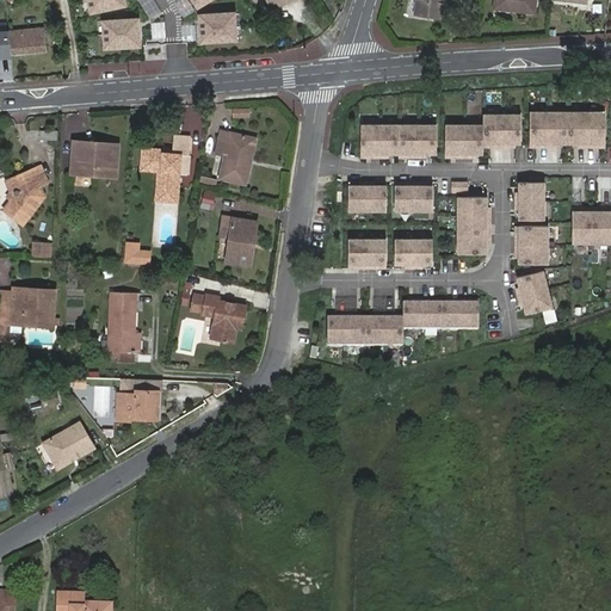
[(125,0),(87,0),(90,11),(128,4),(125,0)]
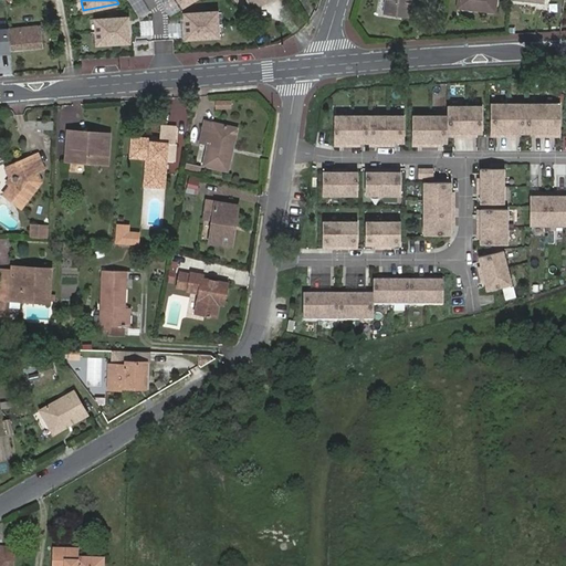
[(248,0),(254,10),(273,0),(248,0)]
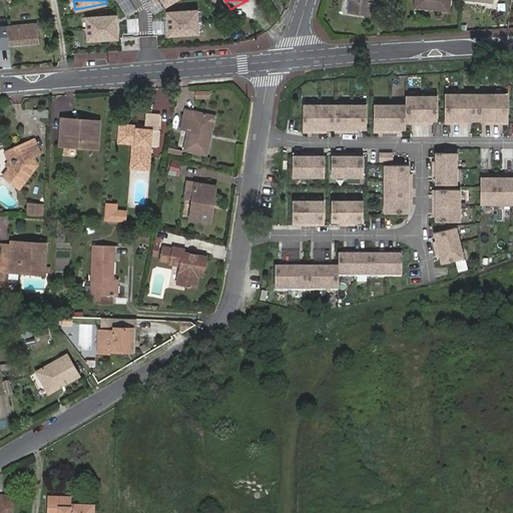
[(350,0),(349,12),(373,16),(375,0),(350,0)]
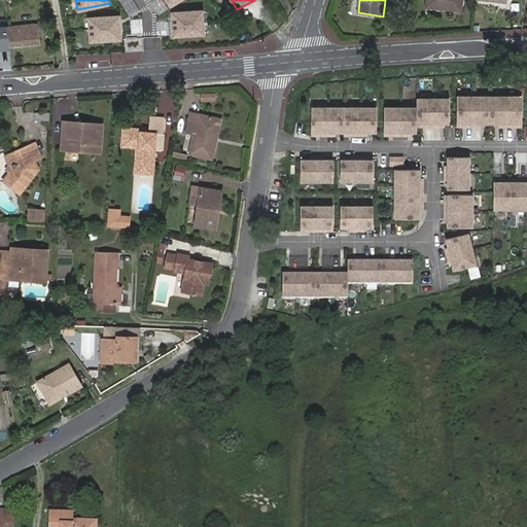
[(428,0),(428,9),(442,10),(442,11),(462,13),(462,0),(428,0)]
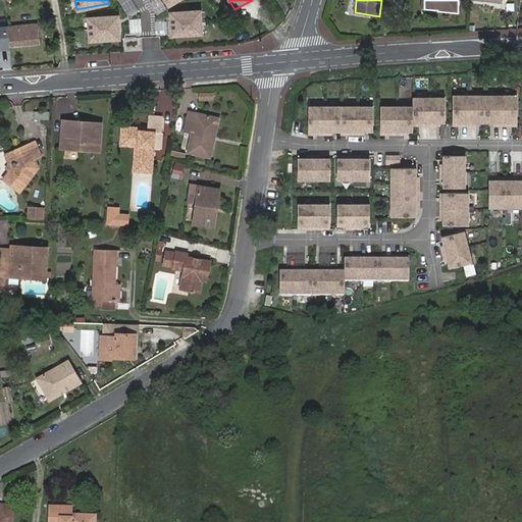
[(200,10),(171,12),(172,35),(202,33),(200,10)]
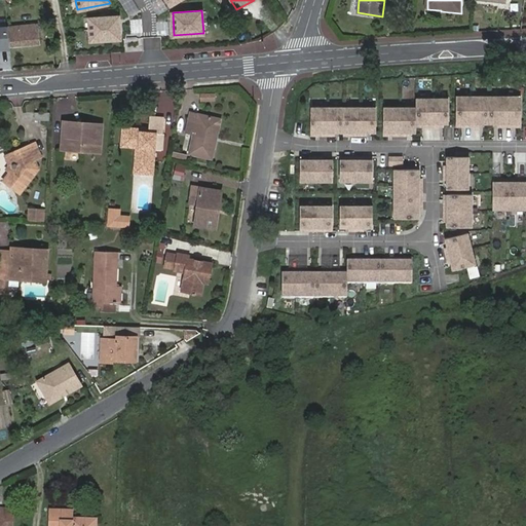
[(119,15),(90,19),(91,41),(121,39),(119,15)]
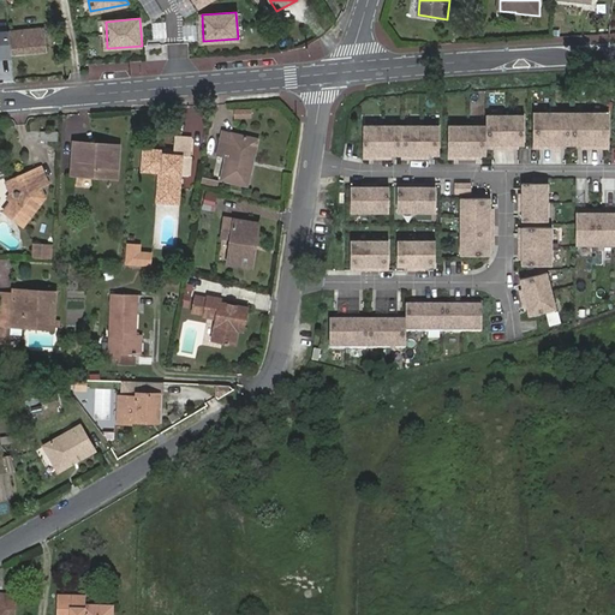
[(43,30),(13,33),(16,55),(46,53),(43,30)]
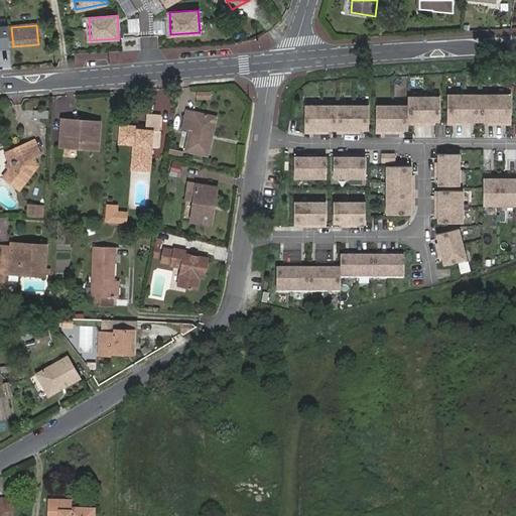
[(11,27),(0,28),(0,47),(13,46),(11,27)]
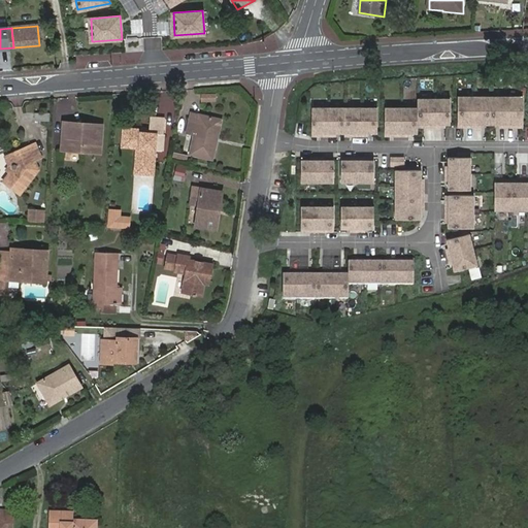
[(124,51),(151,52),(152,39),(143,39),(143,37),(124,37),(124,51)]
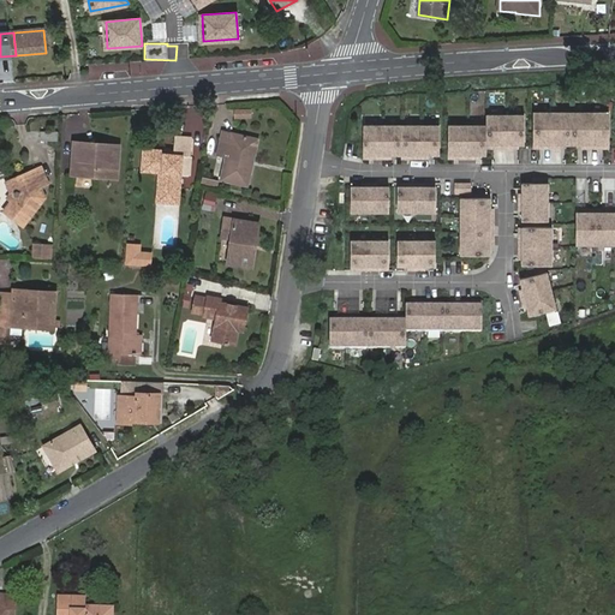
[(553,112),(533,112),(533,145),(543,145),(543,148),(551,148),(553,112)]
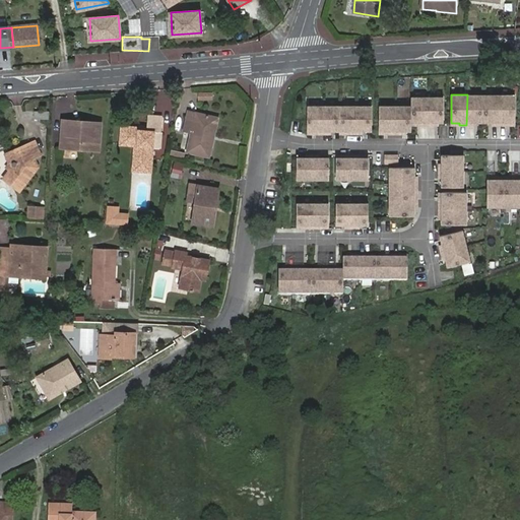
[(483,123),(482,94),(467,94),(466,125),(478,125),(478,122),(483,123)]
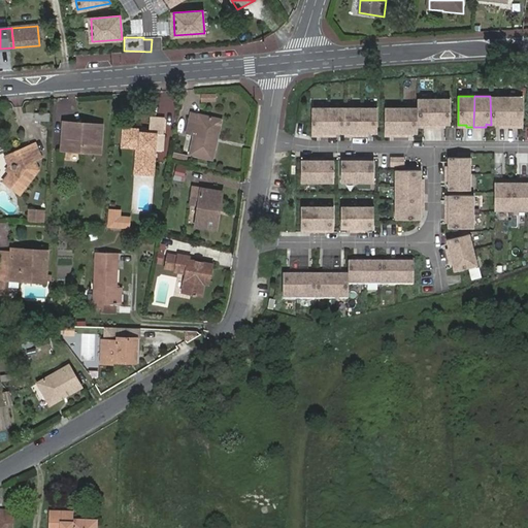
[(506,96),(490,96),(491,125),(495,125),(495,128),(506,127),(506,96)]
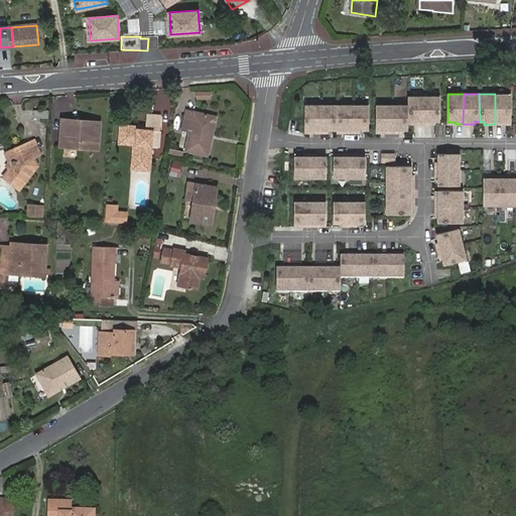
[(511,121),(511,94),(495,94),(495,124),(502,125),(502,121),(511,121)]
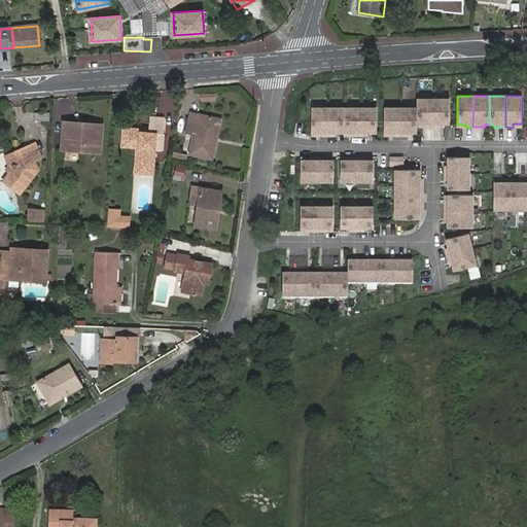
[(433,98),(417,98),(417,108),(416,124),(424,124),(424,128),(433,128),(433,98)]
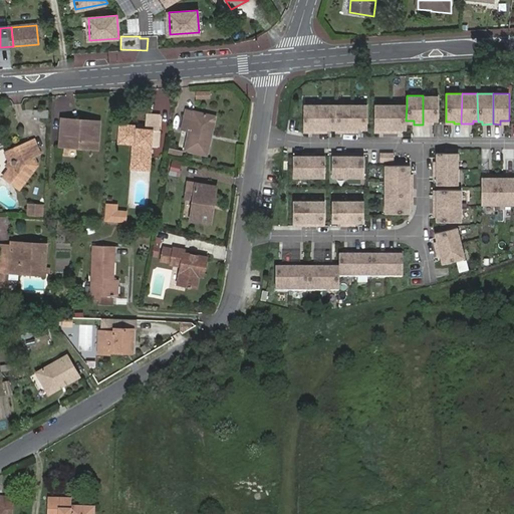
[(439,121),(439,95),(423,95),(423,124),(430,124),(430,121),(439,121)]
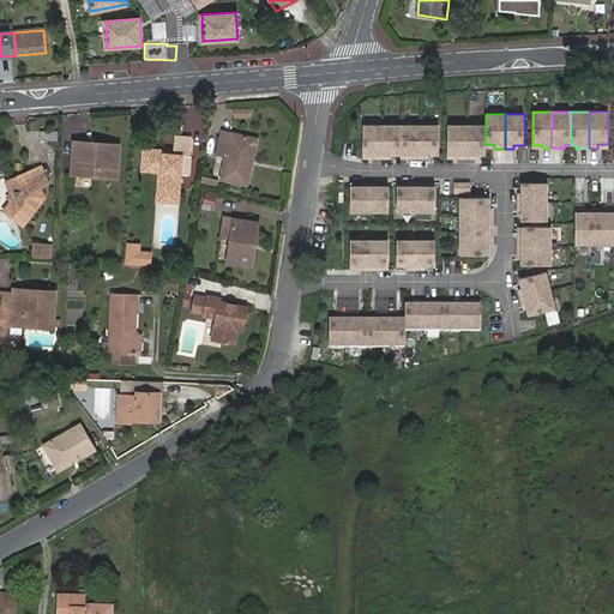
[(381,125),(363,125),(363,155),(373,155),(373,160),(381,160),(381,125)]
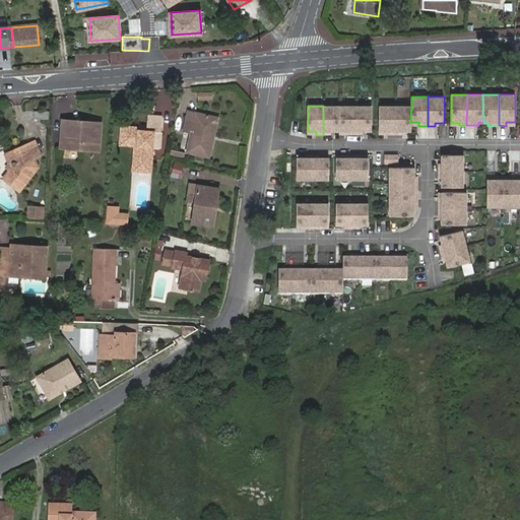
[(339,131),(339,107),(323,106),(323,135),(331,135),(331,131),(339,131)]
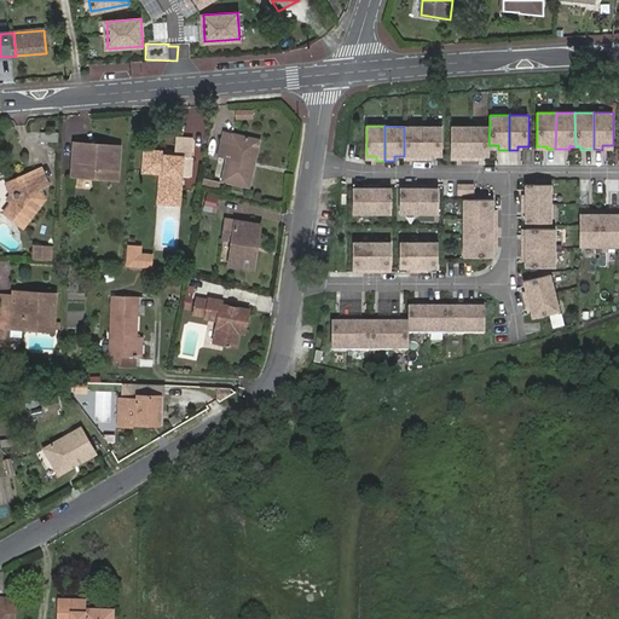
[(422,127),(404,127),(404,156),(414,156),(414,160),(423,160),(422,127)]
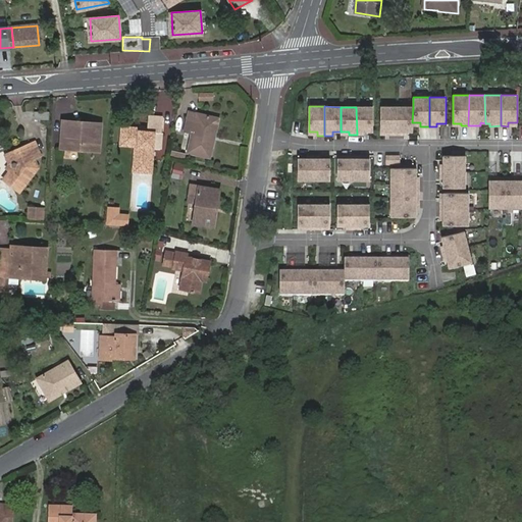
[(372,132),(372,107),(356,107),(357,135),(365,135),(365,132),(372,132)]
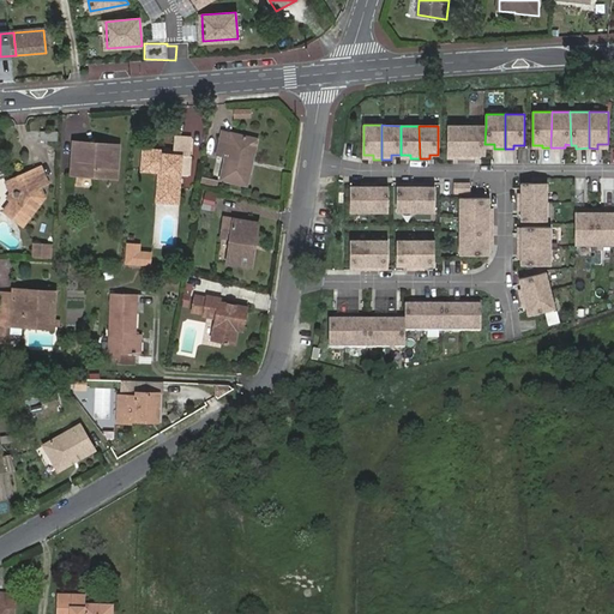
[(467,126),(447,126),(447,155),(457,155),(457,160),(467,158),(467,126)]
